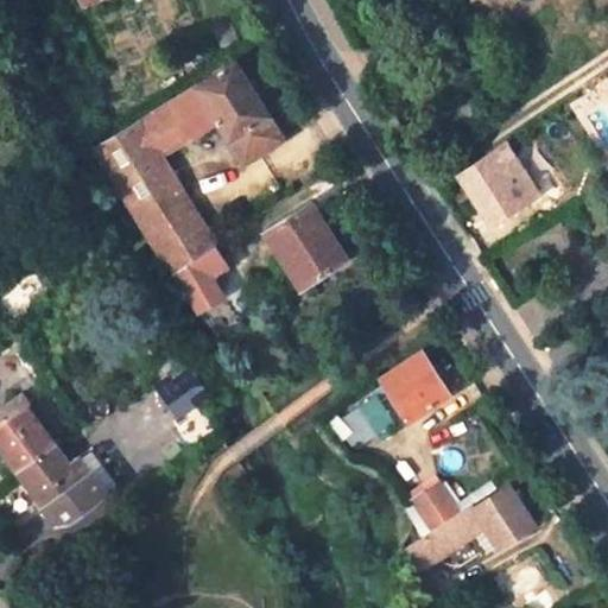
[(245,163),(282,139),(268,118),(270,116),(236,61),(92,151),(95,158),(99,169),(101,175),(103,182),(112,195),(143,230),(169,261),(176,270),(215,245),(217,242),(162,154),(217,120),(245,163)]
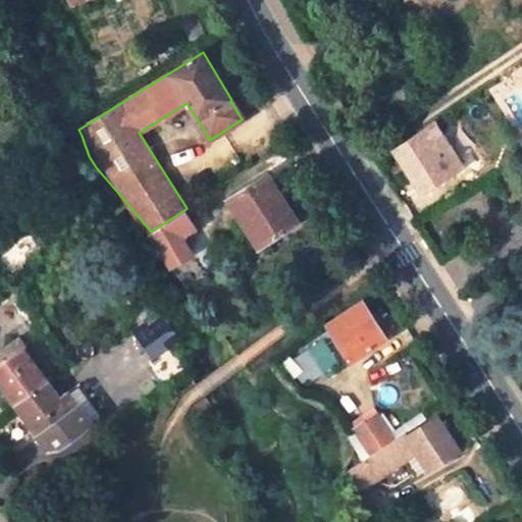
[(461,168),(433,125),(396,151),(422,193),(461,168)]
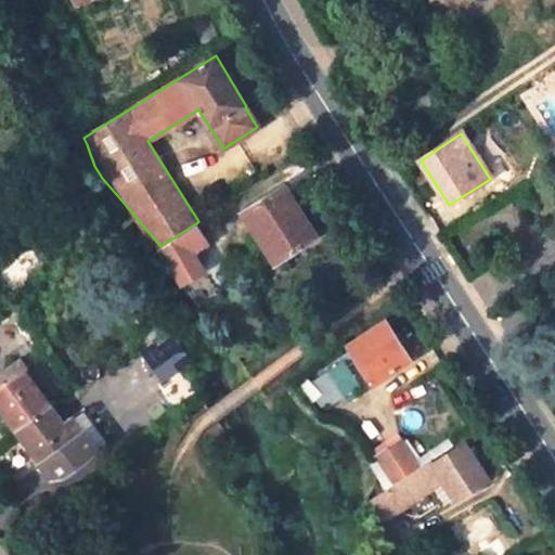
[(284,184),(243,210),(260,239),(275,261),(317,235),(284,184)]
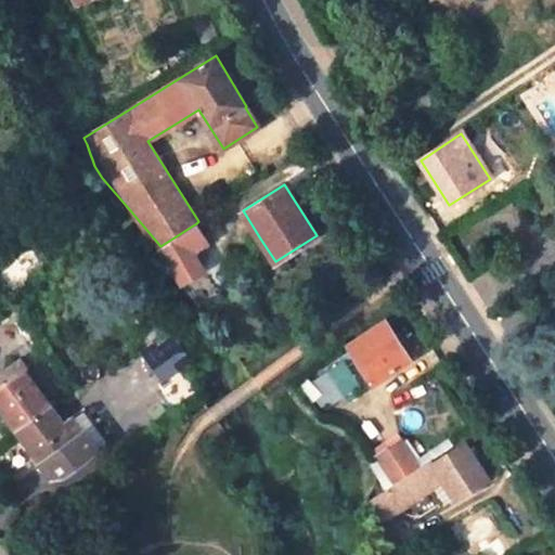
[(183,284),(206,268),(195,252),(208,242),(196,223),(160,246),(170,262),(183,284)]
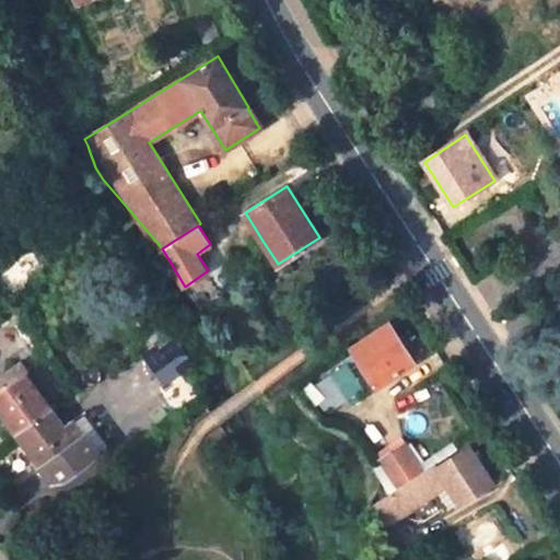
[(415,363),(389,324),(351,349),(375,387),(415,363)]
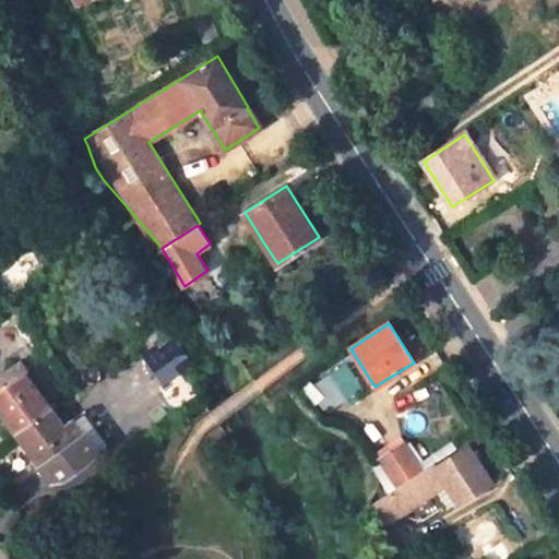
[(169,332),(141,353),(162,381),(190,360),(169,332)]
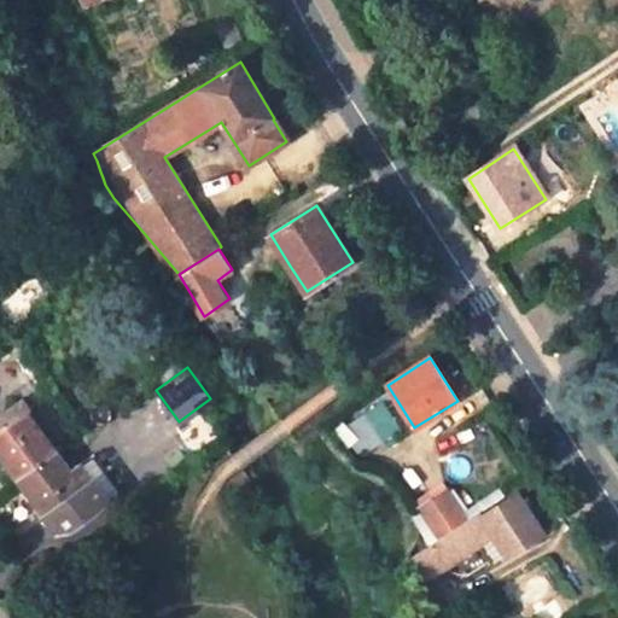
[(348,423),(367,452),(400,430),(382,402),(348,423)]
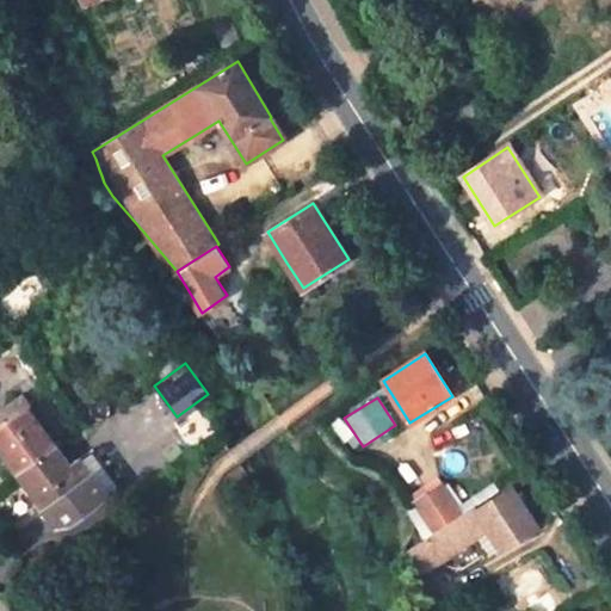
[(29,412),(0,432),(0,451),(19,476),(57,448),(29,412)]
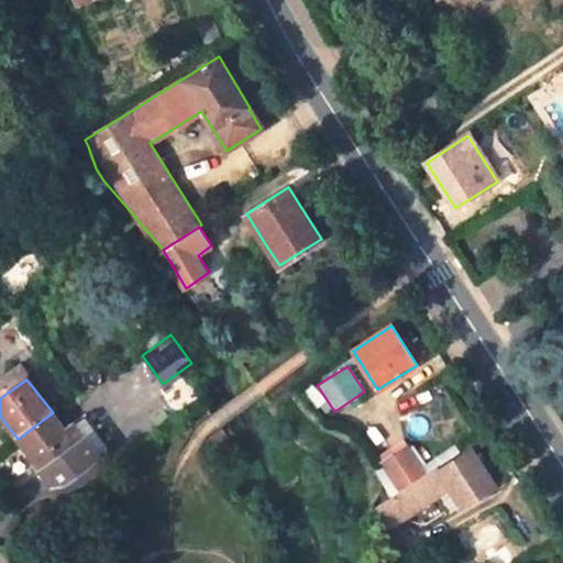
[(79,433),(74,439),(53,412),(18,439),(52,484),(63,483),(67,479),(92,462),(98,457),(79,433)]
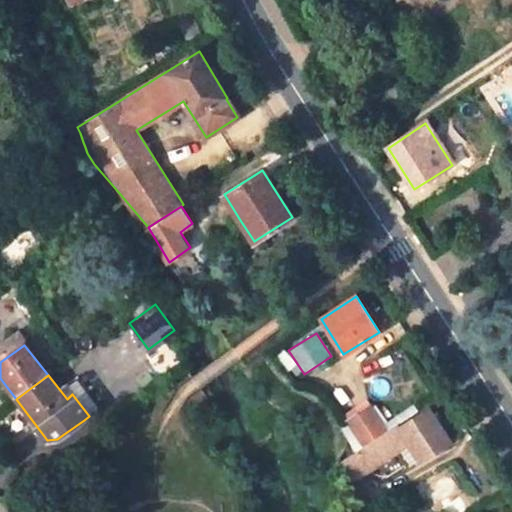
[(419,461),(449,441),(428,408),(387,434),(365,448),(343,463),(352,479),(409,444),(419,461)]
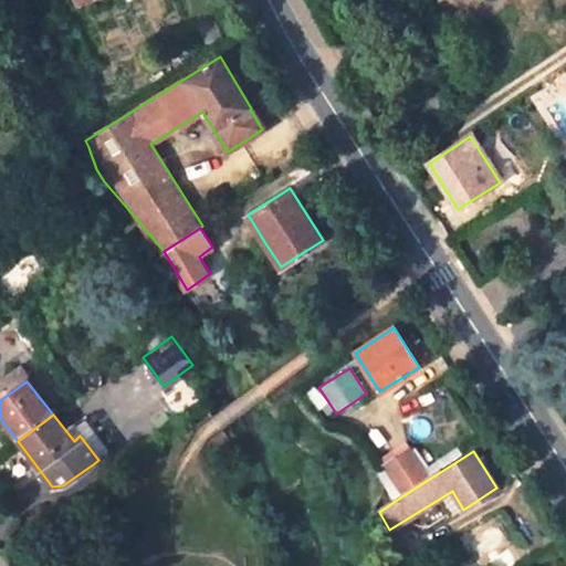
[(410,452),(386,468),(404,495),(428,480),(410,452)]
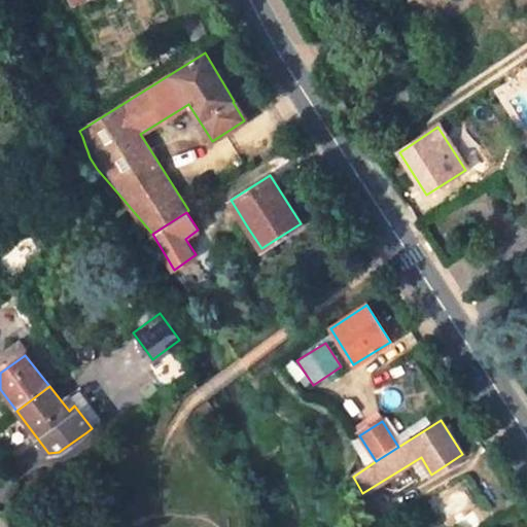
[(98,448),(86,432),(63,449),(75,464),(98,448)]
